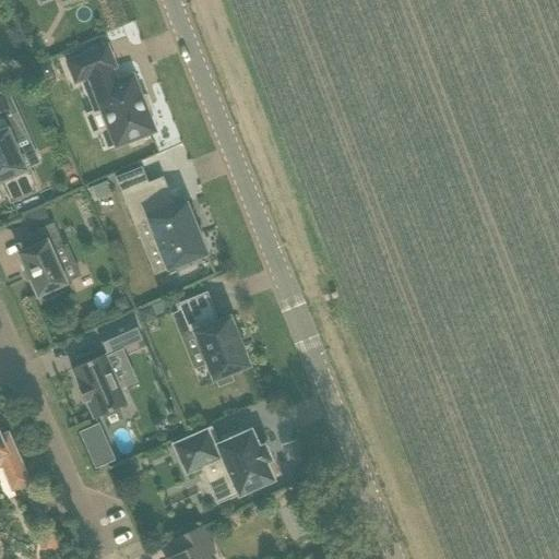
[(88,79),(116,147),(127,143),(130,147),(143,142),(143,138),(143,137),(154,132),(132,76),(116,83),(110,69),(115,68),(107,47),(67,62),(74,83),(88,79)]
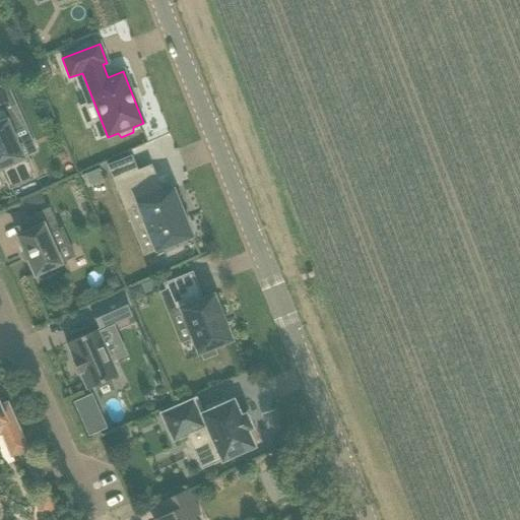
[(10,188),(31,179),(29,174),(33,173),(27,161),(24,163),(1,111),(13,105),(5,86),(0,88),(0,169),(1,169),(10,188)]
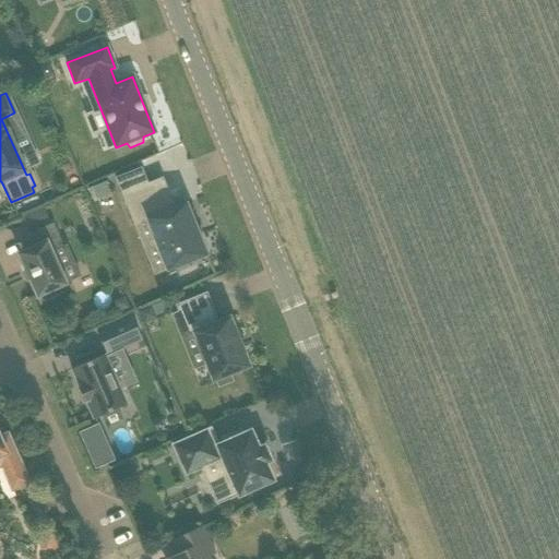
[(162,179),(122,195),(134,227),(147,222),(167,271),(207,256),(187,203),(174,210),(162,179)]
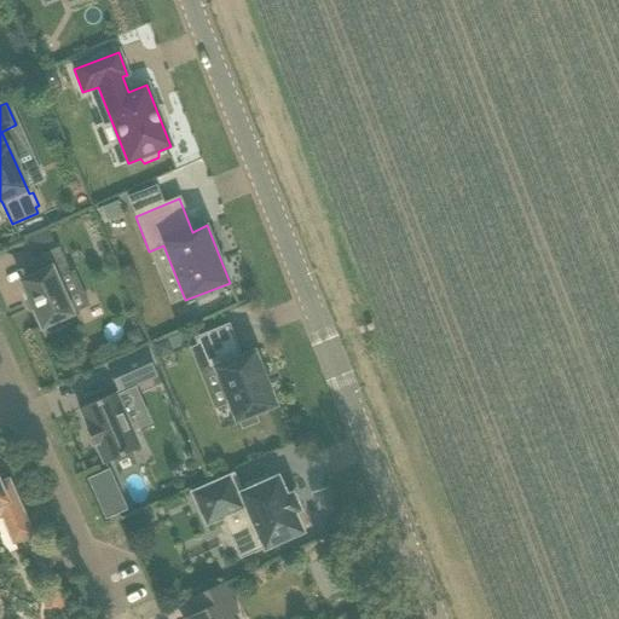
[(115,202),(97,209),(103,223),(121,215),(115,202)]
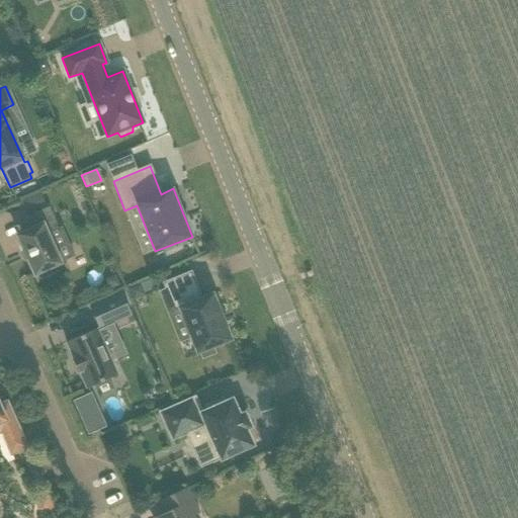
[(37,273),(39,278),(54,272),(52,267),(61,263),(47,234),(58,229),(49,208),(26,218),(31,229),(17,236),(34,275),(37,273)]
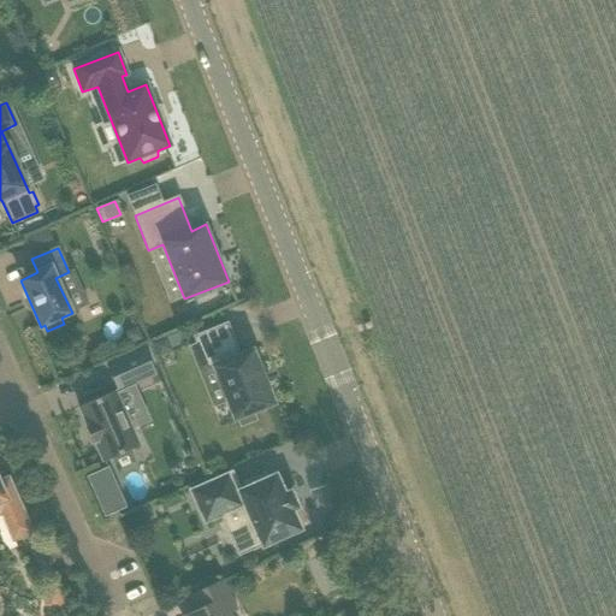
[(240,355),(226,324),(194,337),(207,369),(212,367),(234,421),(238,419),(241,426),(255,420),(253,413),(274,404),(253,349),(240,355)]
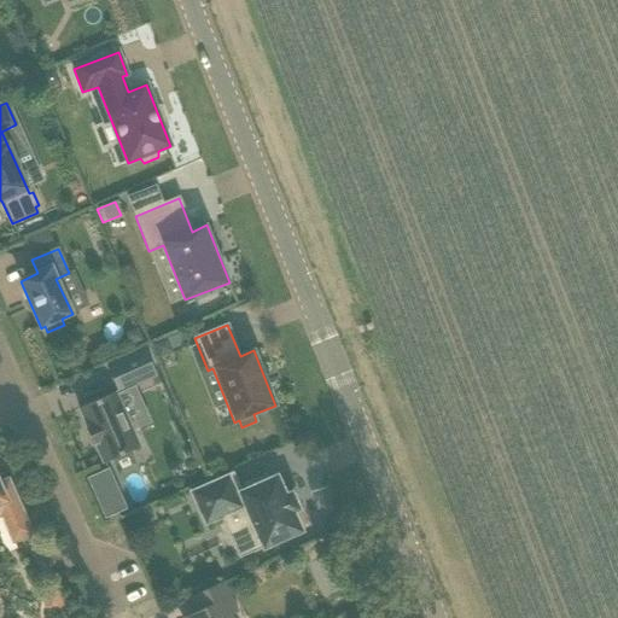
[(172,353),(170,350),(184,345),(182,342),(186,340),(182,332),(151,344),(157,359),(172,353)]
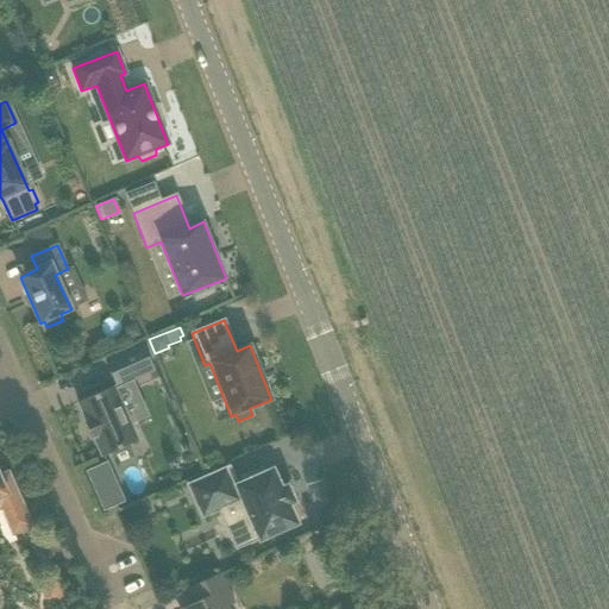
[(143,343),(105,360),(118,388),(156,370),(143,343)]
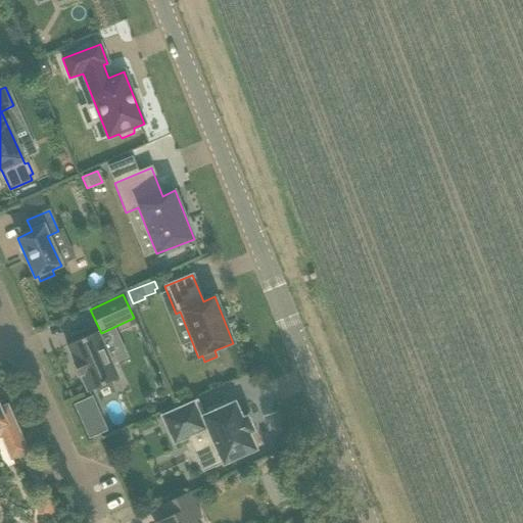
[(81,376),(88,392),(119,379),(97,332),(66,345),(74,362),(73,363),(79,377),(81,376)]
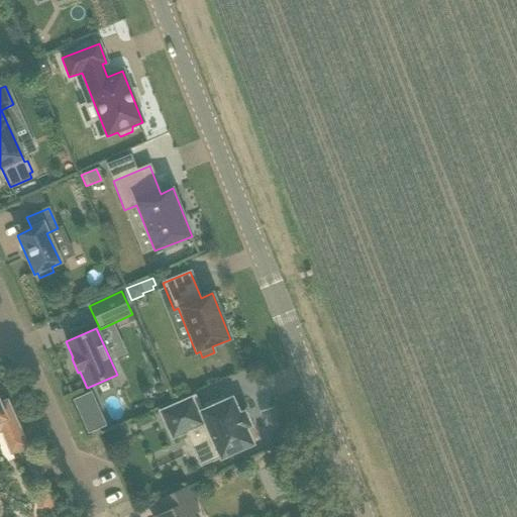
[(106,425),(91,392),(74,400),(88,433),(106,425)]
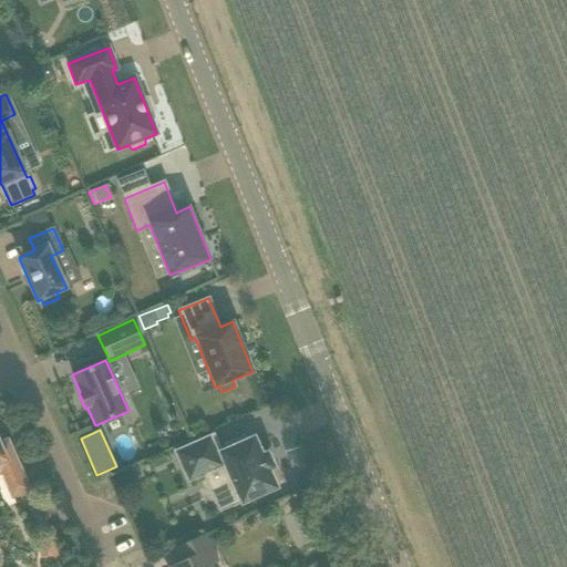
[(244,437),(226,446),(227,447),(228,446),(229,450),(216,455),(209,439),(177,453),(189,480),(217,466),(234,504),(241,501),(243,502),(275,487),(267,470),(271,467),(272,471),(274,470),(266,452),(264,452),(266,455),(261,457),(254,439),(245,443),(244,440),(245,440),(244,437)]
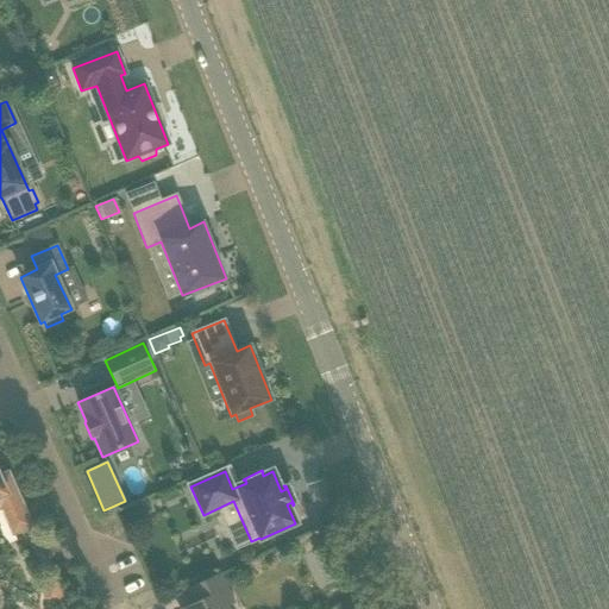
[(0,503),(13,533),(31,526),(7,475),(0,477),(0,503)]
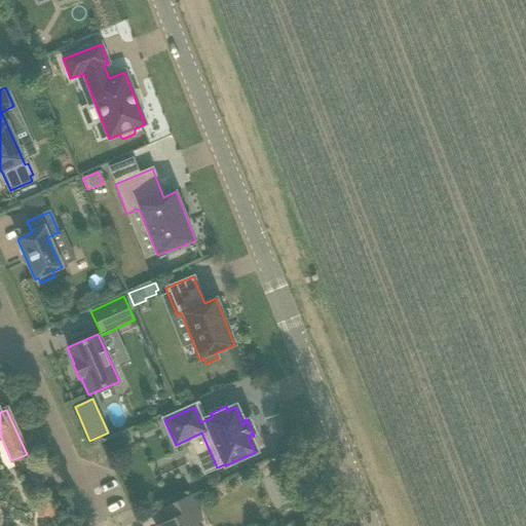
[(190,497),(163,510),(170,522),(159,525),(195,525),(194,523),(200,521),(190,497)]
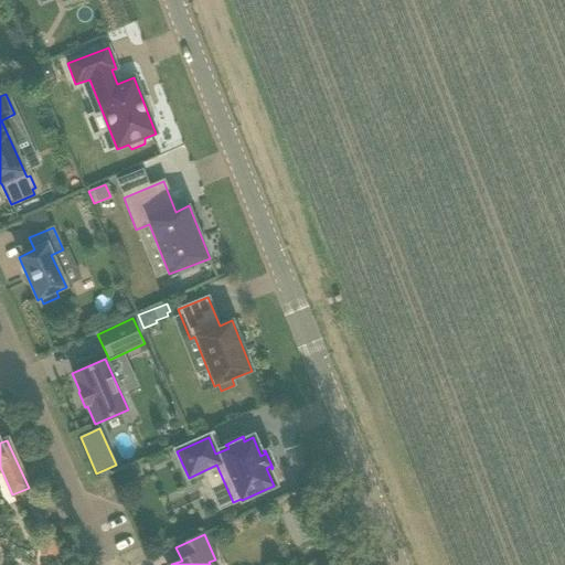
[(313,564),(323,564),(330,562),(326,553),(311,561),(313,564)]
